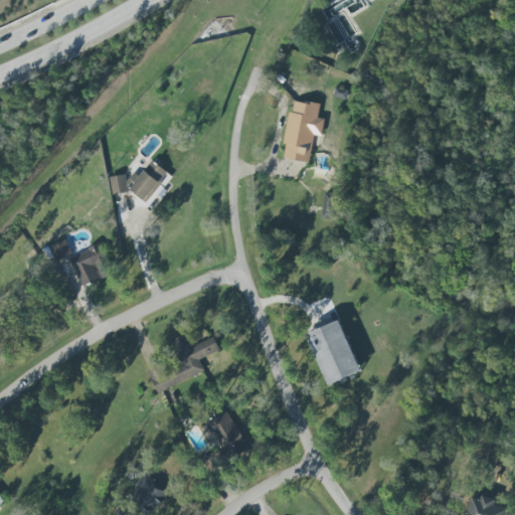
[(283,159),(309,163),(313,135),(321,136),(324,120),(318,119),(320,105),(294,101),(292,112),(288,111),(283,143),(286,144),(283,159)]
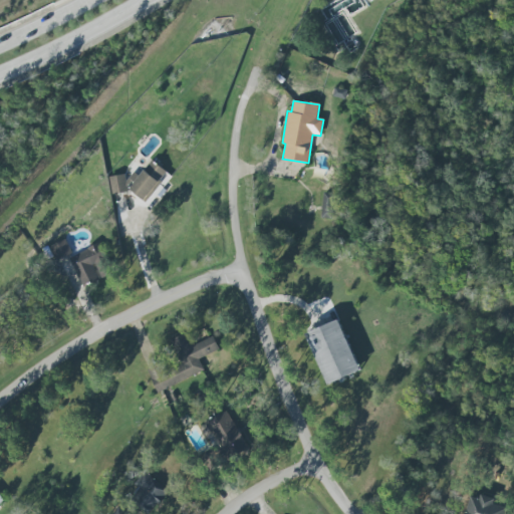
[(137,180),(130,191),(147,203),(168,172),(151,161),(137,180)]
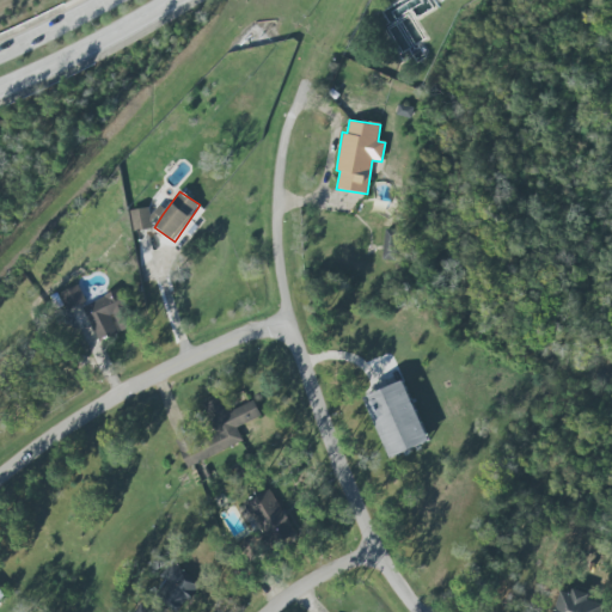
[(152,227),(147,207),(129,212),(134,232),(152,227)]
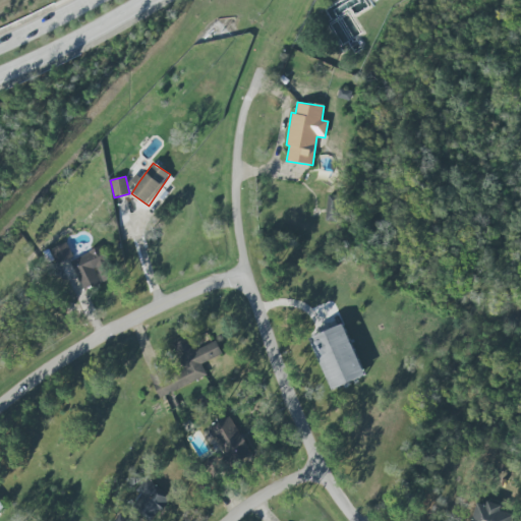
[(70,261),(83,291),(113,277),(100,247),(70,261)]
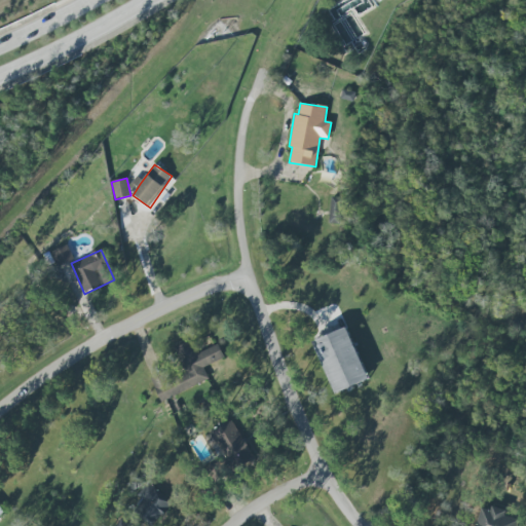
[(369,379),(347,327),(313,341),(335,393),(369,379)]
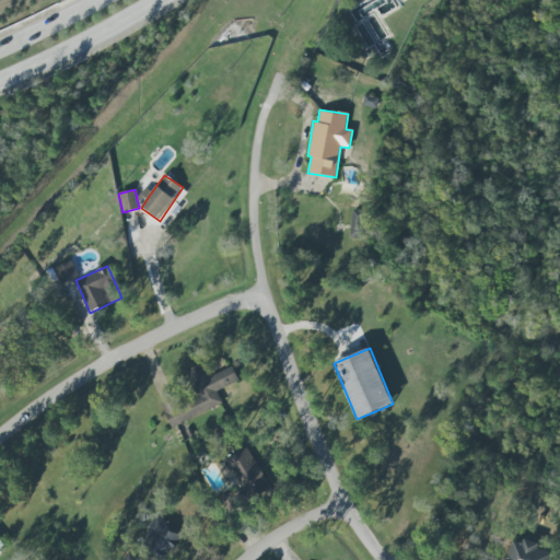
[(268,490),(243,446),(221,459),(246,503),(268,490)]
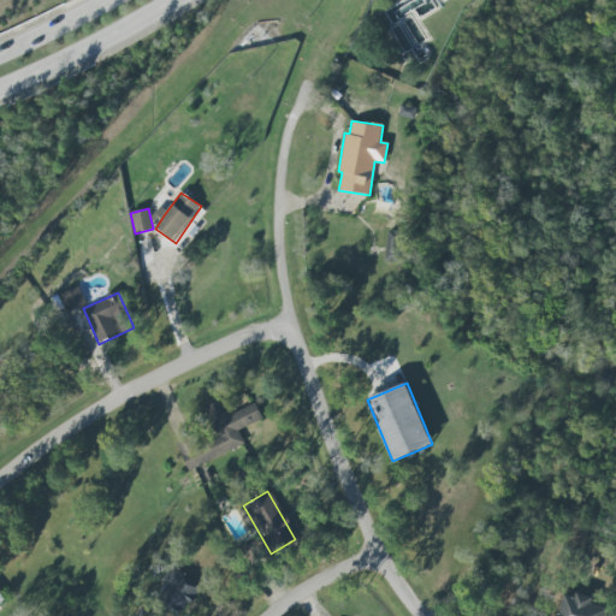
[(195,586),(178,581),(181,573),(163,567),(152,603),(187,612),(195,586)]
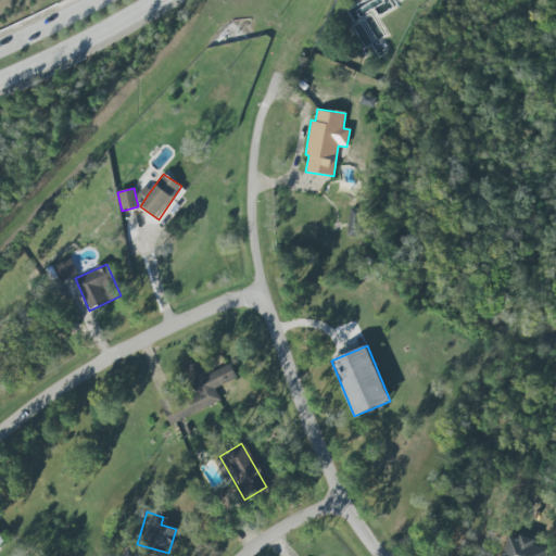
[(545,555),(548,550),(533,545),(534,540),(520,535),(518,540),(508,536),(503,555),(545,555)]
